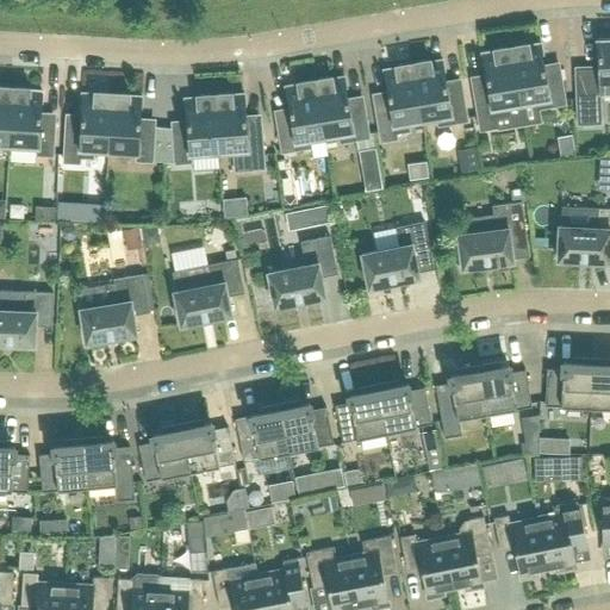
[(576,74),(578,124),(601,123),(599,94),(609,93),(609,38),(597,39),(598,74),(576,74)]
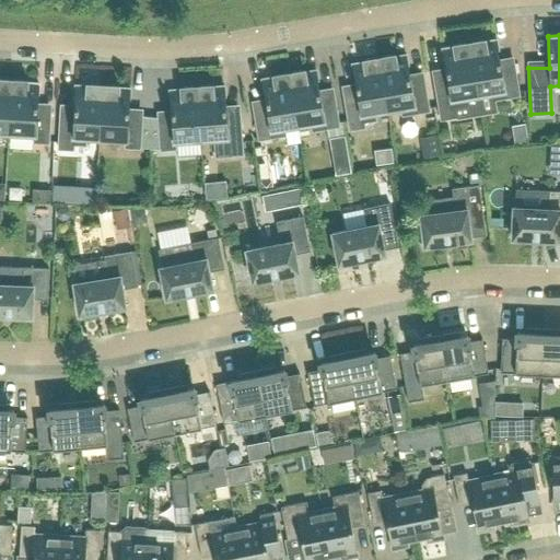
[(469,41),(478,94),(491,92),(492,100),(520,95),(514,63),(501,66),(497,41),(486,42),(485,38),(469,41)]
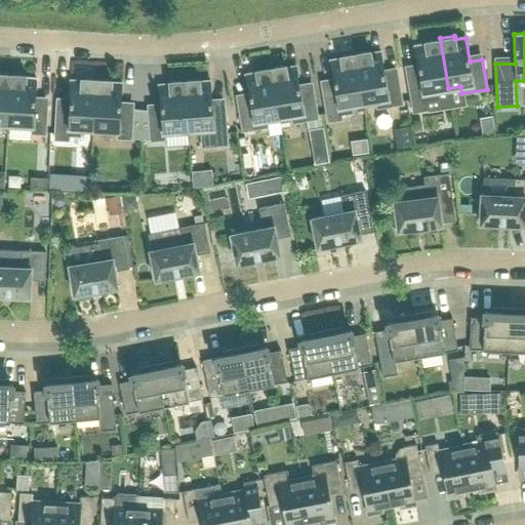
[(435,90),(448,88),(440,38),(425,41),(425,44),(414,46),(418,71),(406,73),(413,112),(427,110),(426,99),(437,97),(435,90)]
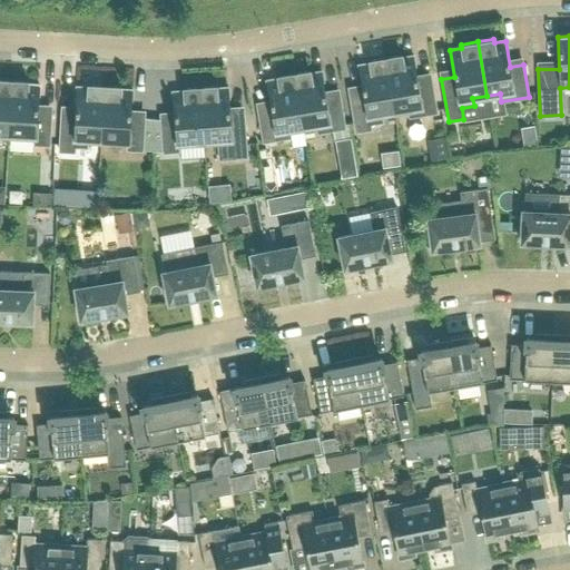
[(385,57),(394,111),(409,109),(410,117),(436,112),(431,80),(418,82),(413,56),(402,58),(402,55),(385,57)]
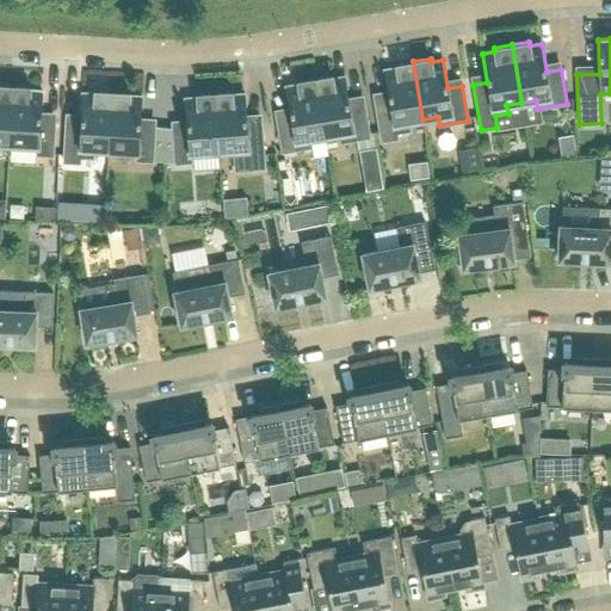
[(408,122),(423,119),(413,61),(395,65),(396,68),(384,71),(389,99),(375,102),(382,141),(397,139),(396,133),(409,130),(408,122)]
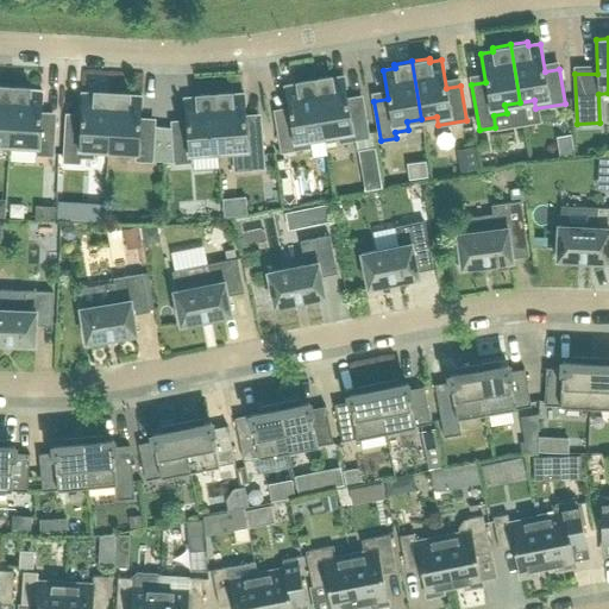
[(331,75),(314,77),(324,136),(338,132),(339,142),(369,137),(363,102),(349,105),(344,76),(332,79),(331,75)]
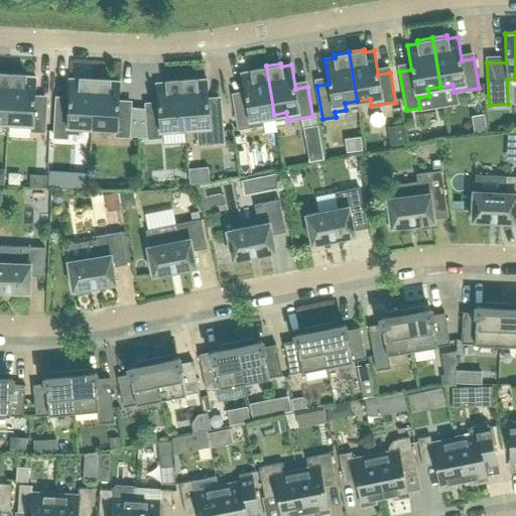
[(261,117),(274,115),(266,66),(251,69),(251,72),(242,74),(246,98),(233,100),(238,128),(263,124),(261,117)]
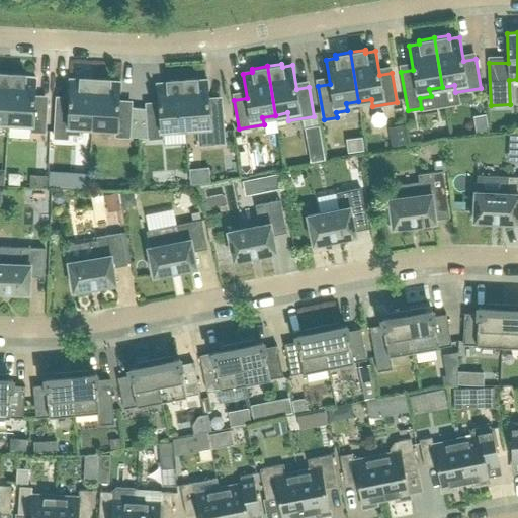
[(0,120),(8,121),(10,73),(0,72),(0,120)]
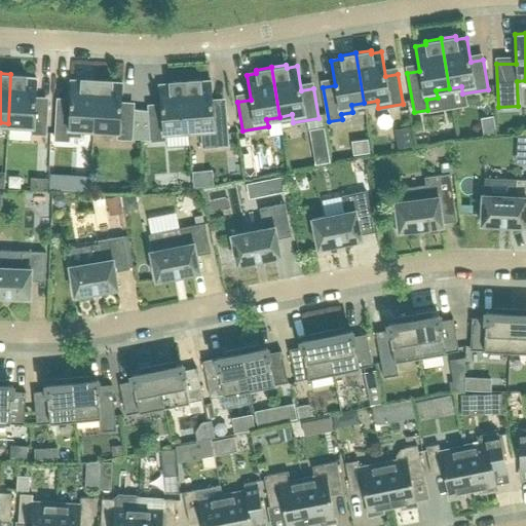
[(10,74),(8,123),(32,125),(32,133),(45,134),(47,104),(35,104),(36,78),(26,78),(26,75),(10,74)]
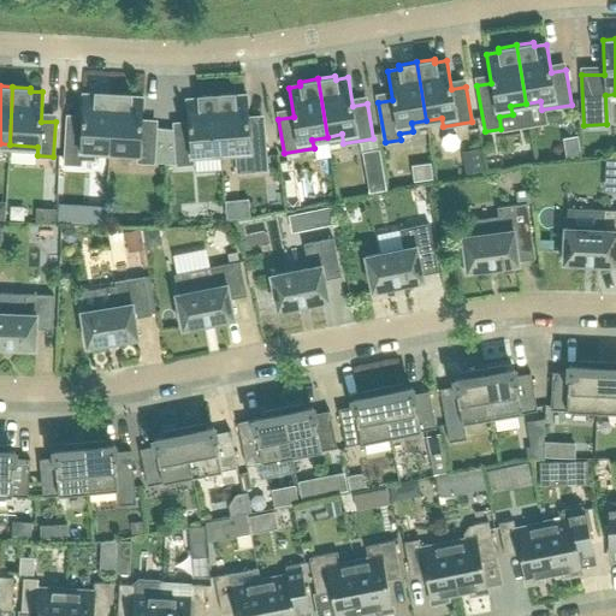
[(110,150),(113,93),(95,92),(95,95),(83,94),(81,123),(66,123),(64,163),(81,164),(81,158),(94,159),(95,150),(110,150)]
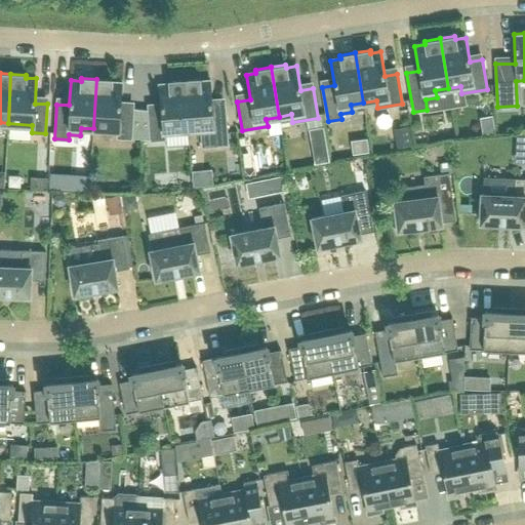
[(185,80),(188,129),(201,128),(202,146),(228,145),(225,105),(212,106),(210,81),(200,82),(199,78),(185,80)]
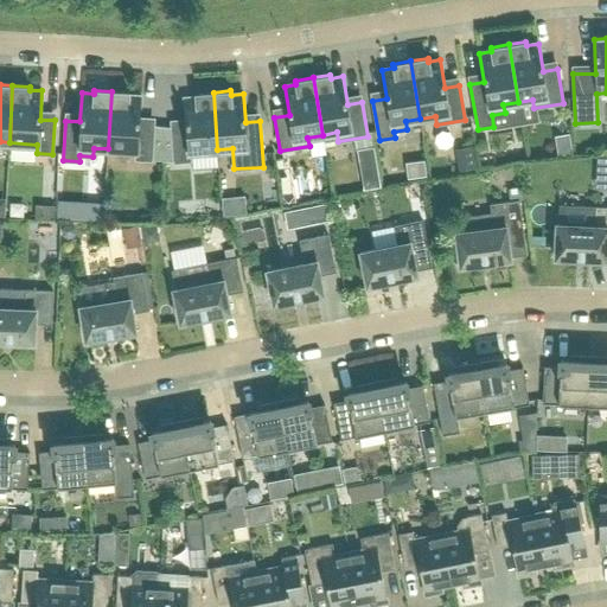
[(112,91),(108,148),(136,151),(135,159),(152,160),(153,126),(139,125),(141,96),(129,96),(129,91),(112,91)]
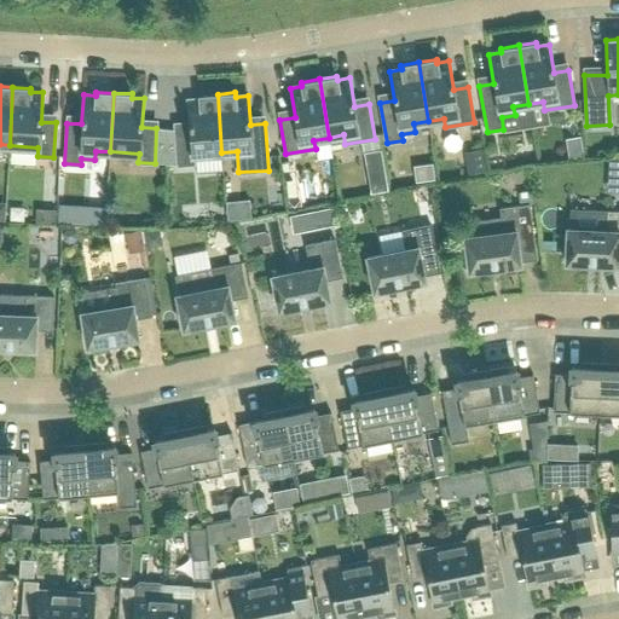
[(194,155),(221,152),(218,94),(200,96),(200,99),(187,100),(190,129),(175,131),(178,166),(194,165),(194,155)]
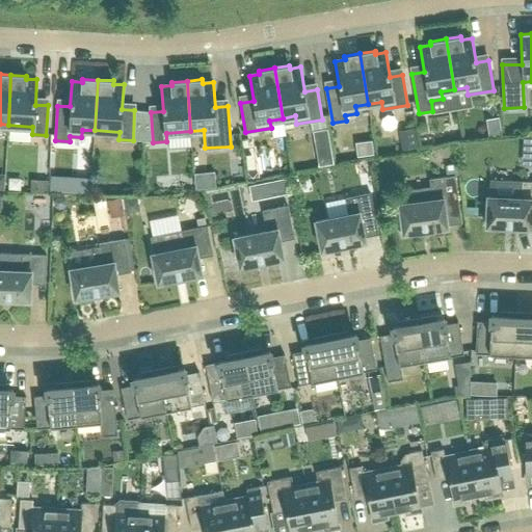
[(150,121),(151,106),(136,106),(136,121),(150,121)]
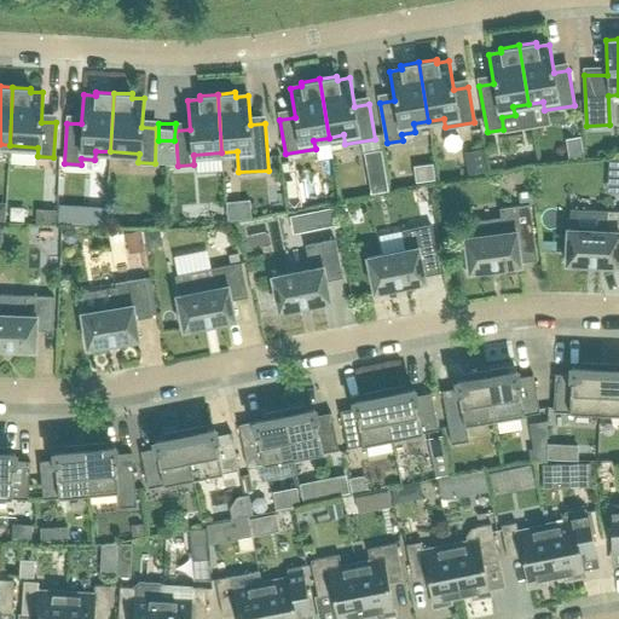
[(464,236),(469,271),(520,265),(518,242),(533,241),(528,204),(499,208),(501,218),(478,220),(479,235),(464,236)]
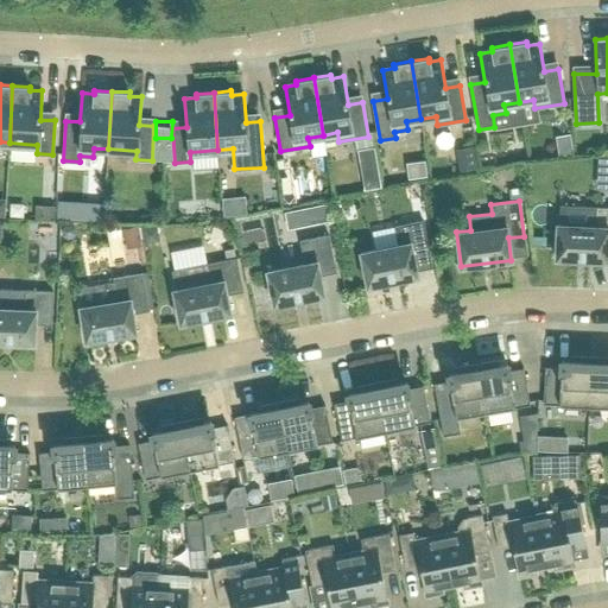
[(607,207),(561,206),(561,223),(557,223),(556,258),(607,260),(607,239),(607,238),(607,207)]
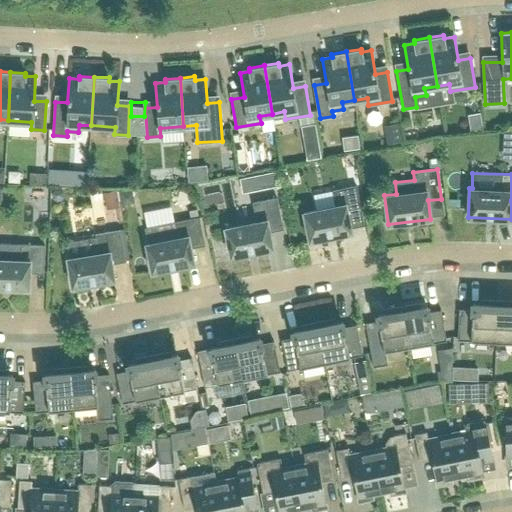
[(54,198),(55,183),(36,182),(35,197),(54,198)]
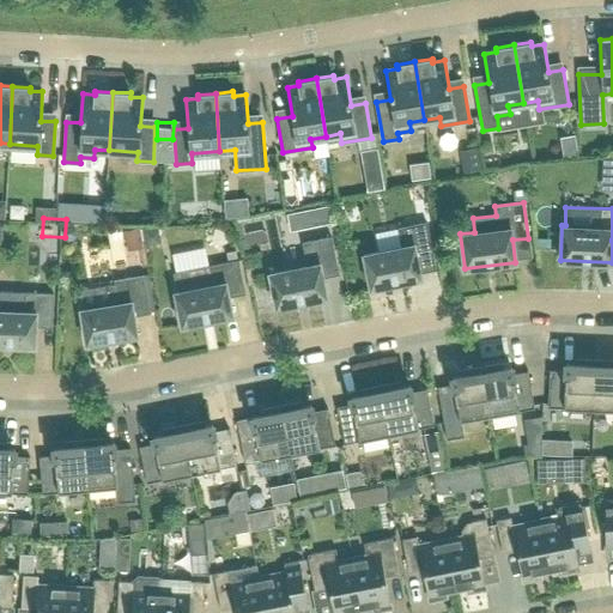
[(363,254),(370,287),(420,278),(417,256),(432,253),(426,222),(398,228),(401,246),(363,254)]
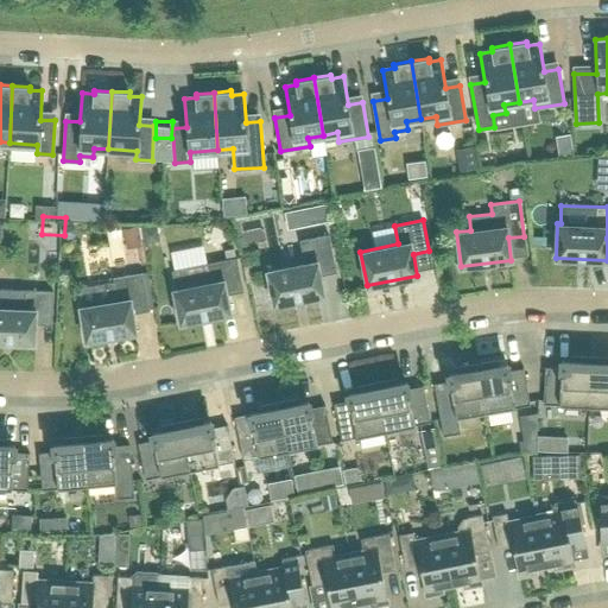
[(267,271),(273,304),(324,295),(320,272),(335,270),(328,234),(301,240),(304,263),(267,271)]
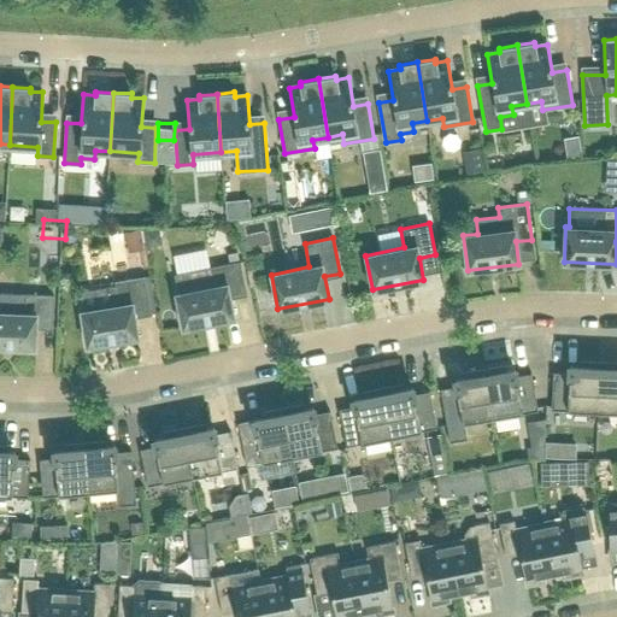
[(176,293),(183,328),(234,317),(229,295),(246,293),(240,262),(211,268),(215,286),(176,293)]
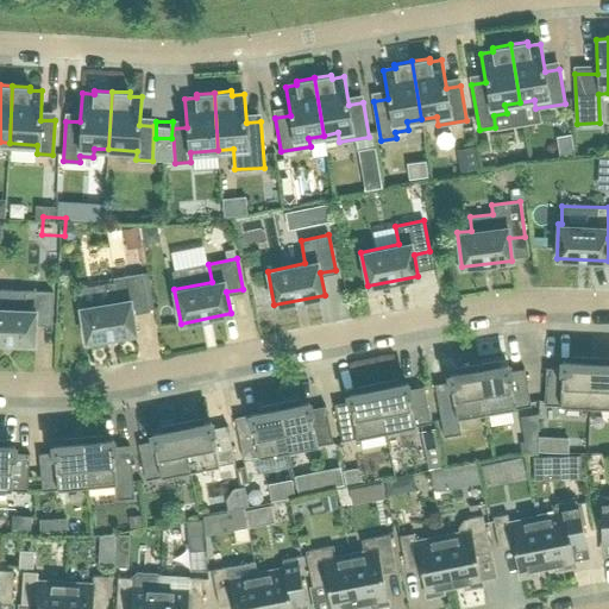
[(80,307),(86,341),(136,332),(132,311),(149,308),(143,272),(114,277),(118,301),(80,307)]
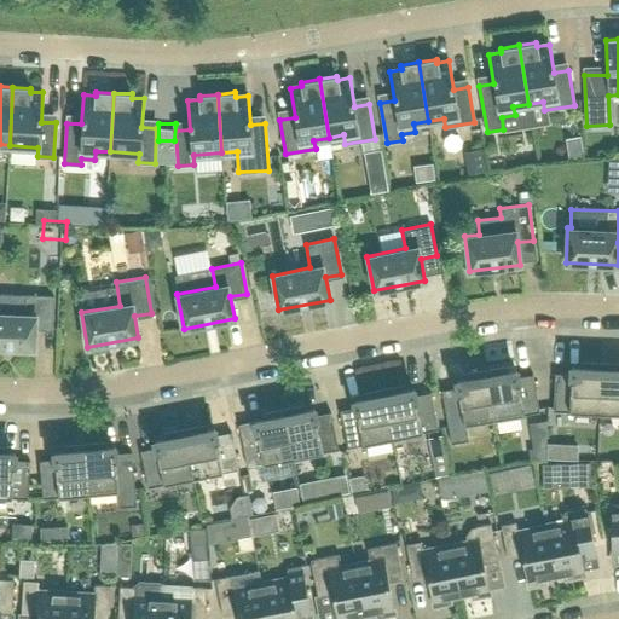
[(0,294),(0,347),(35,350),(36,327),(52,328),(53,296),(0,294)]
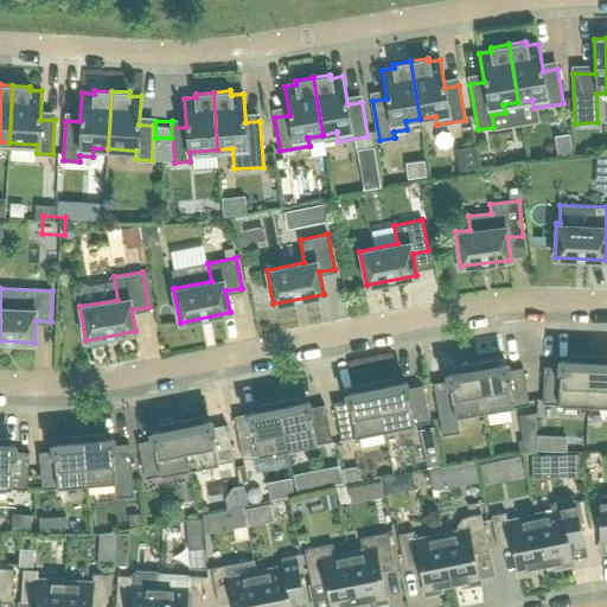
[(587,404),(589,356),(569,356),(569,360),(560,359),(560,371),(545,370),(545,365),(544,365),(542,403),(544,403),(544,402),(587,404)]
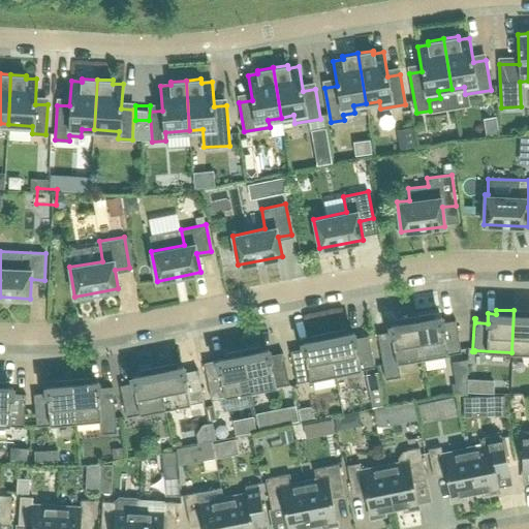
[(528,311),(514,310),(511,352),(528,352),(528,311)]
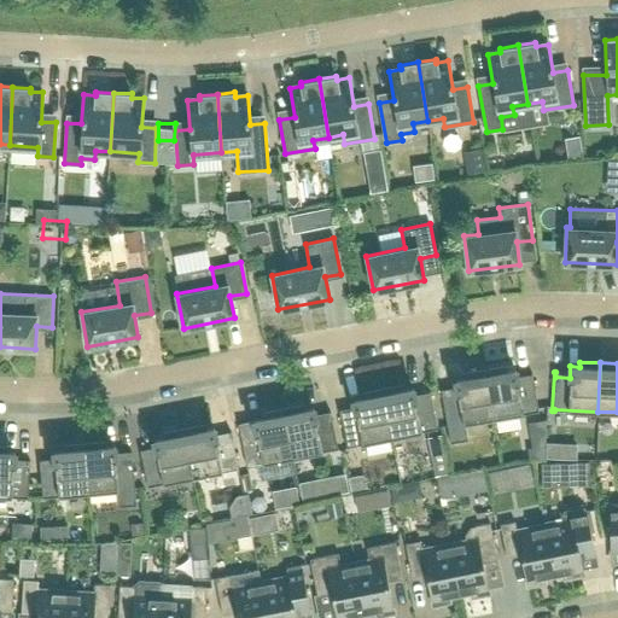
[(506,366),(484,369),(493,419),(536,410),(536,412),(538,410),(532,373),(530,374),(531,379),(517,382),(516,369),(506,371),(506,366)]
